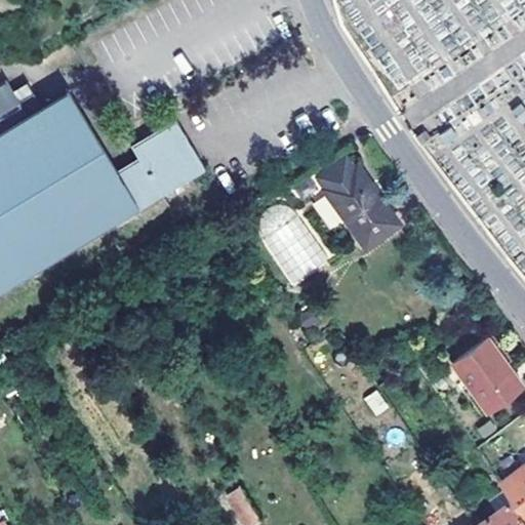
[(524,78),(524,79),(479,81),(494,89),(474,106),(475,128),(459,121),(444,134),(446,176),(502,246),(513,251),(513,258),(524,273),(524,78)]
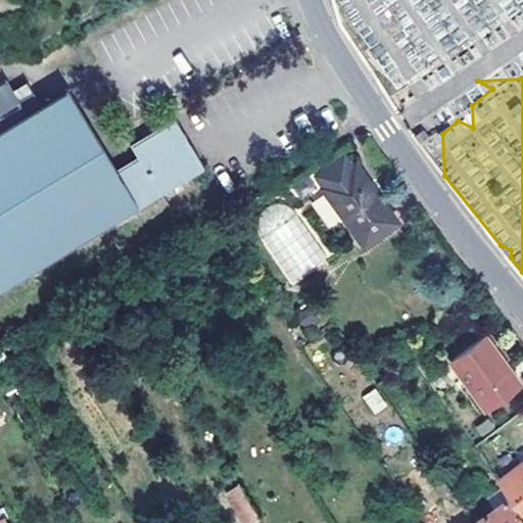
[(0,279),(134,199),(116,171),(70,92),(38,111),(28,95),(13,103),(1,82),(0,83),(0,279)]
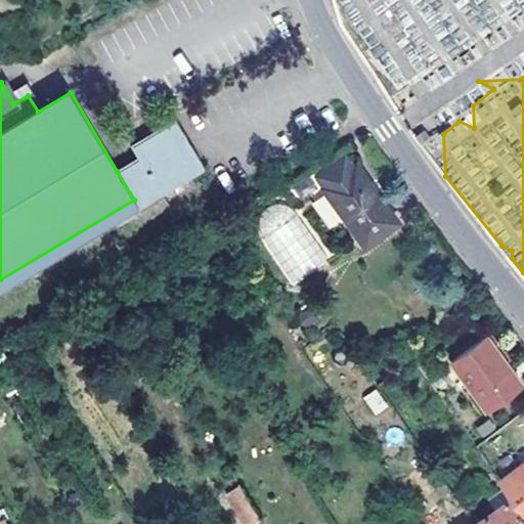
[(132,176),(145,199),(203,164),(176,119),(131,145),(138,158),(145,168),(132,176)]
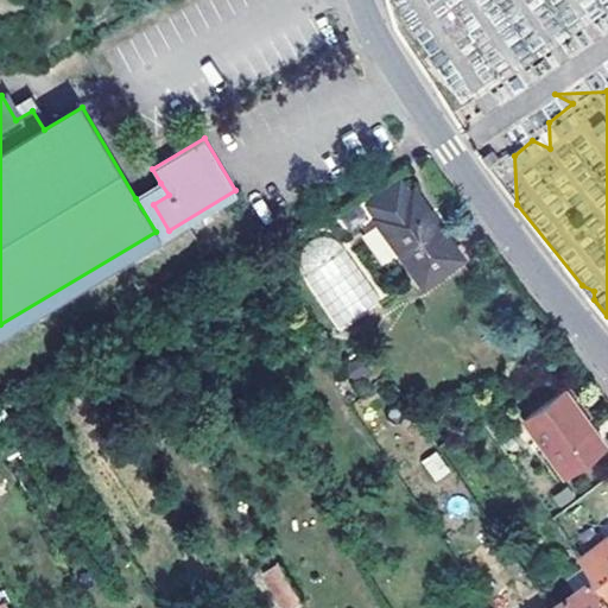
[(169,195),(160,183),(135,198),(156,232),(158,236),(169,230),(153,204),(169,195)]
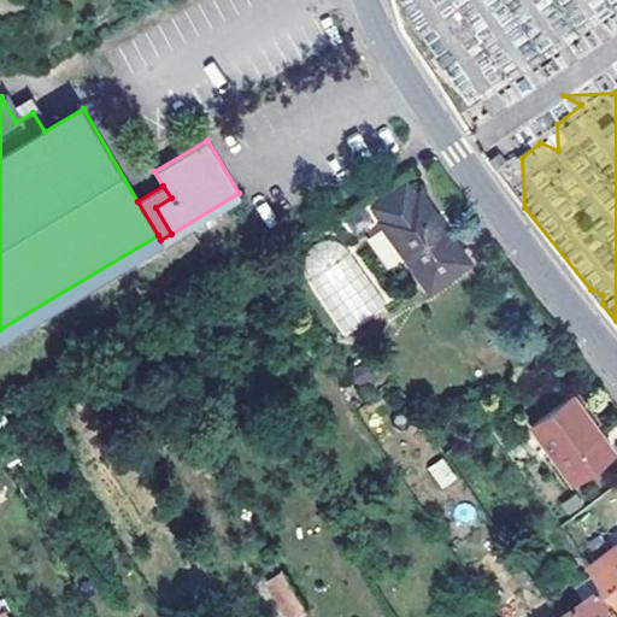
[(418,194),(378,223),(428,292),(468,263),(418,194)]
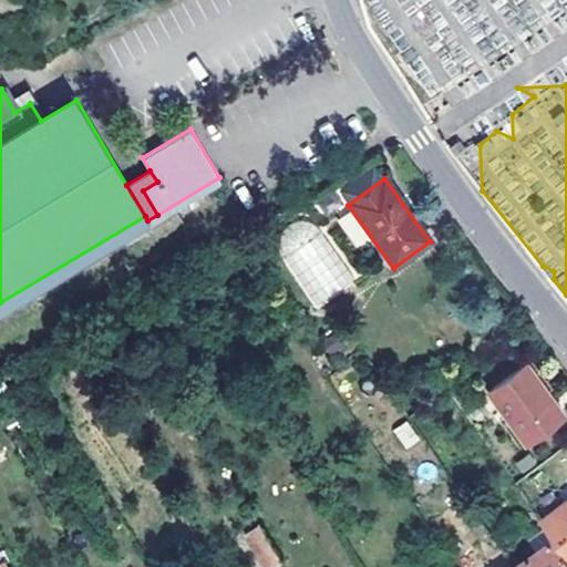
[(350,212),(337,219),(356,248),(368,239),(350,212)]
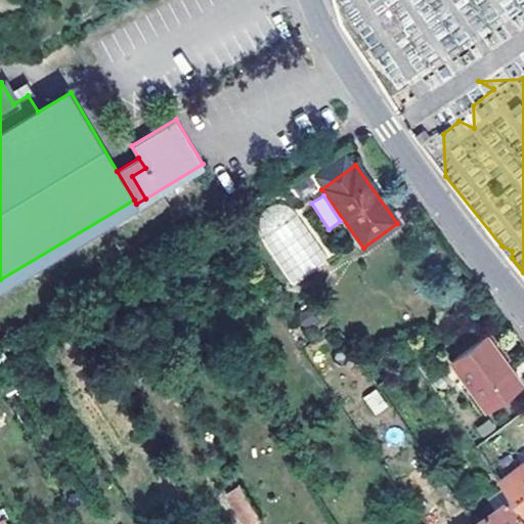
[(486,409),(519,384),(483,338),(450,362),(486,409)]
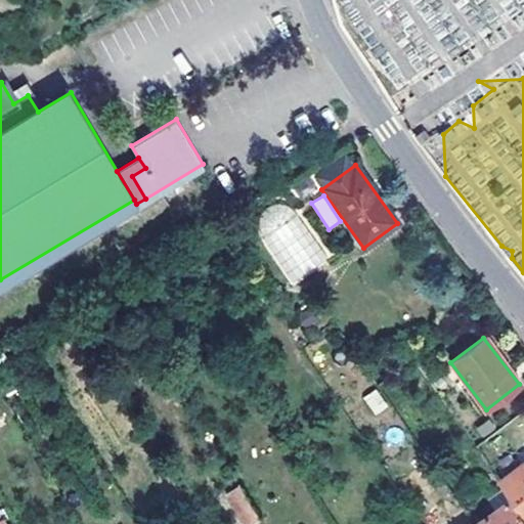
[(376,415),(388,406),(376,389),(363,397),(376,415)]
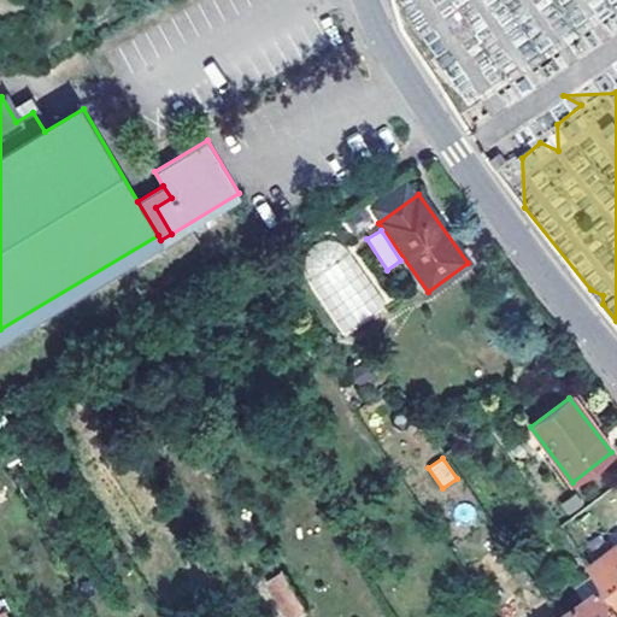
[(616,553),(595,571),(609,589),(616,600),(616,553)]
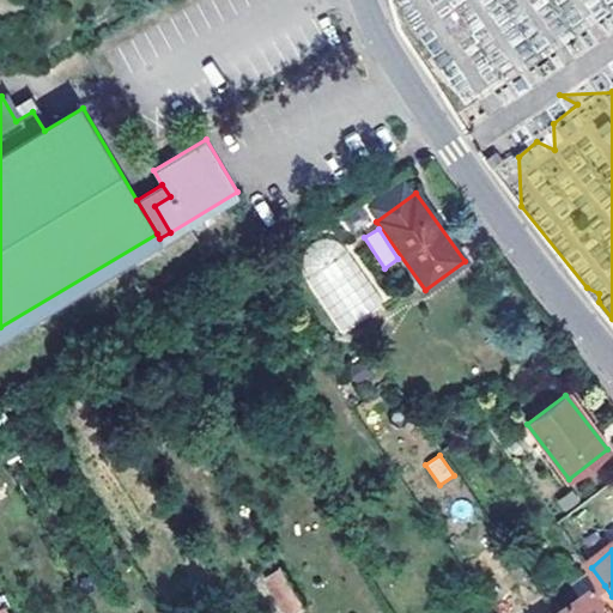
[(297,612),(313,605),(289,566),(272,577),(295,612),(297,612)]
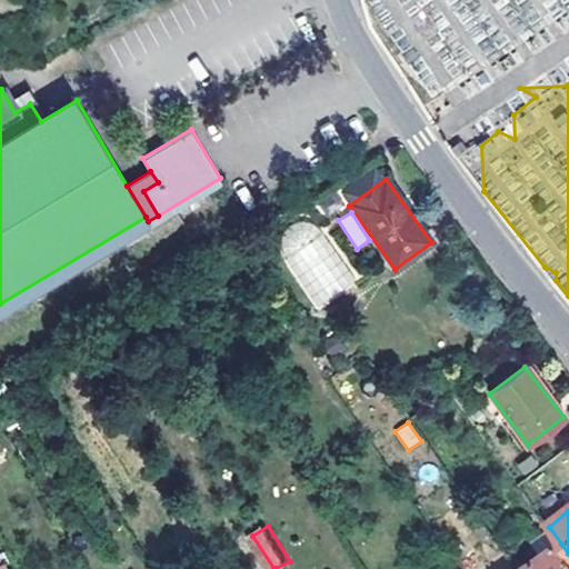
[(568,568),(568,553),(561,543),(525,568),(568,568)]
